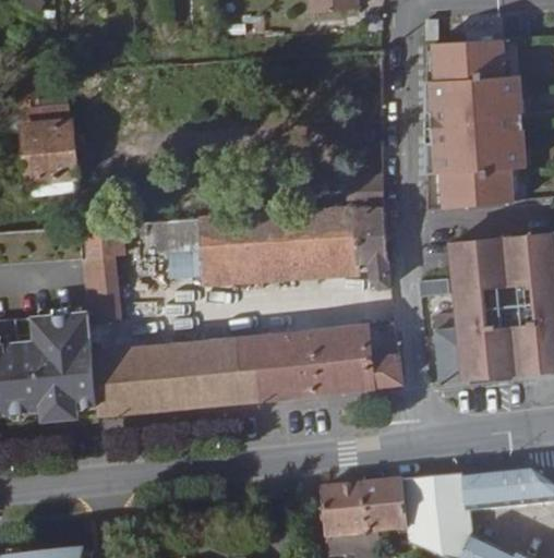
[(308,0),(309,12),(354,10),(353,0),(308,0)]
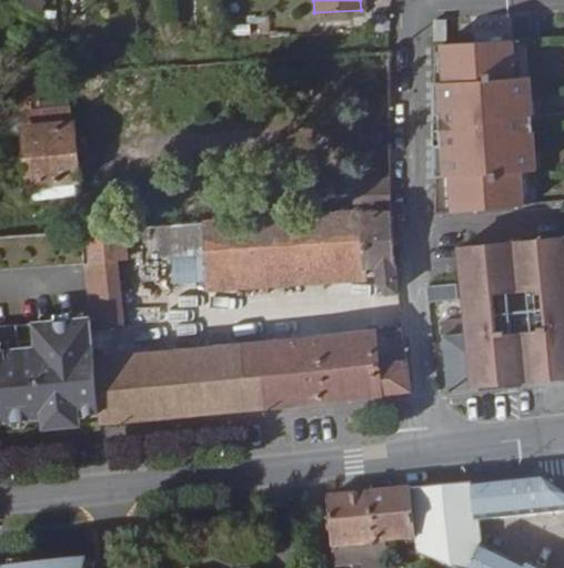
[(431,40),(443,40),(443,19),(431,19),(431,40)]
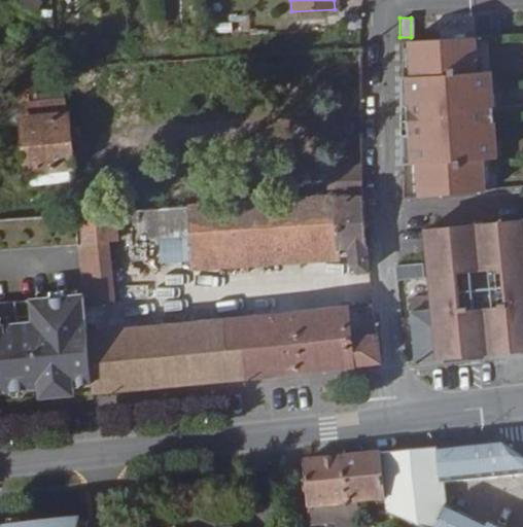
[(476,36),(467,37),(471,73),(478,73),(476,36)]
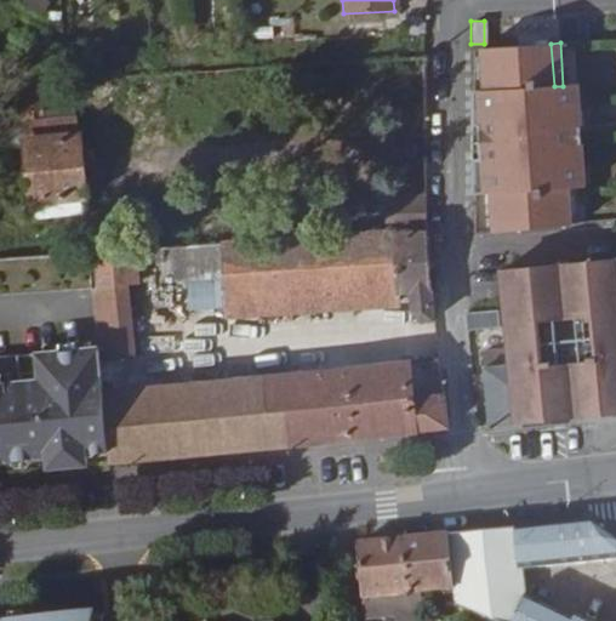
[(491,192),(495,231),(539,226),(566,223),(564,188),(571,188),(580,187),(570,85),(563,86),(554,86),(551,44),(479,47),(484,90),(474,90),(474,123),(473,123),(473,159),(474,159),(475,192),(491,192)]
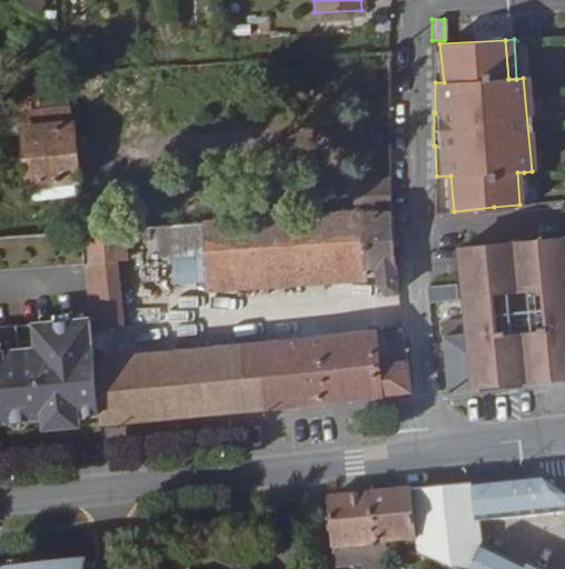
[(76,195),(69,108),(38,110),(35,75),(16,76),(28,199),(76,195)]
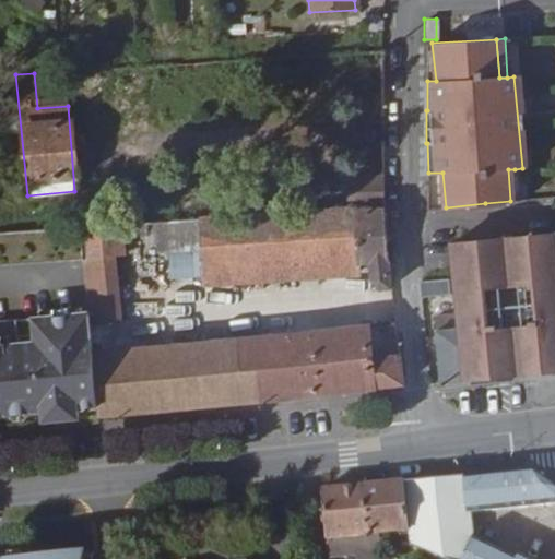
[(515,169),(508,169),(510,201),(518,200),(515,169)]
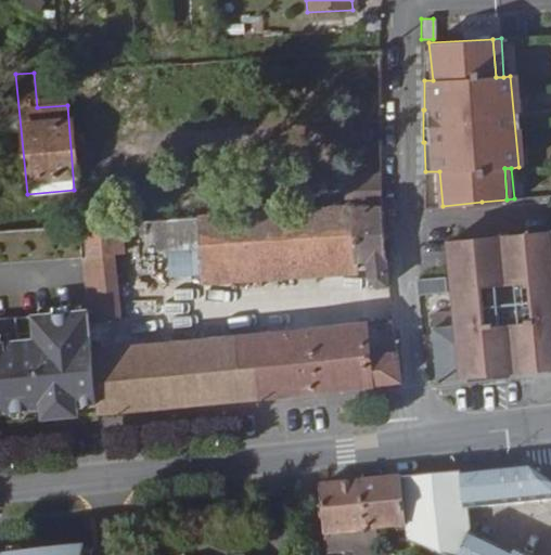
[(342,204),(380,204),(380,175),(342,175),(342,204)]
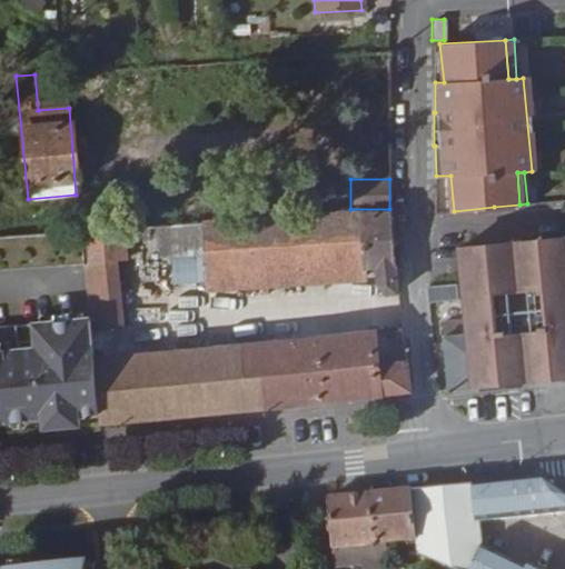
[(389,209),(350,212),(355,268),(375,266),(377,286),(385,293),(396,291),(389,209)]
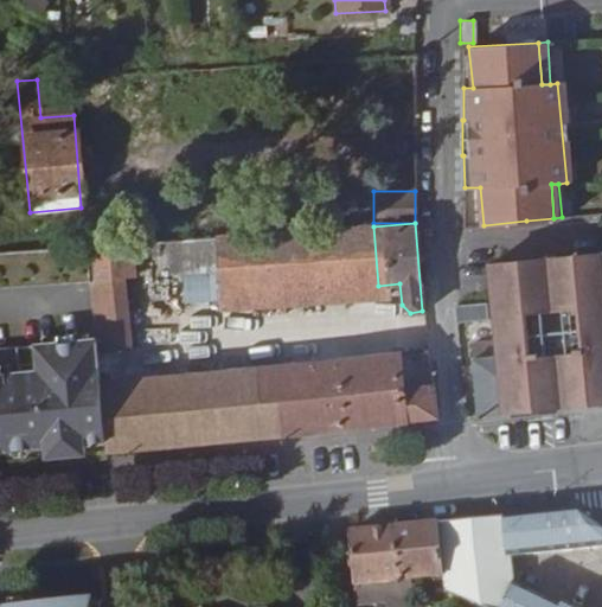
[(379,301),(378,286),(373,227),(213,237),(217,296),(217,312),(379,301)]
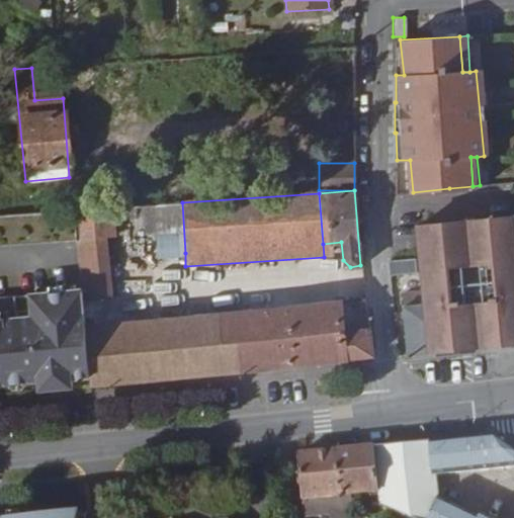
[(185,253),(182,202),(153,204),(156,254),(185,253)]
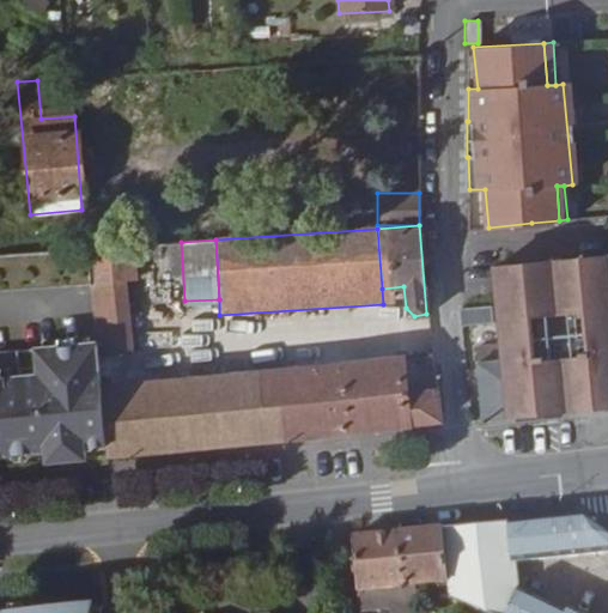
[(134,246),(87,248),(90,280),(91,284),(96,340),(97,354),(145,350),(134,246)]
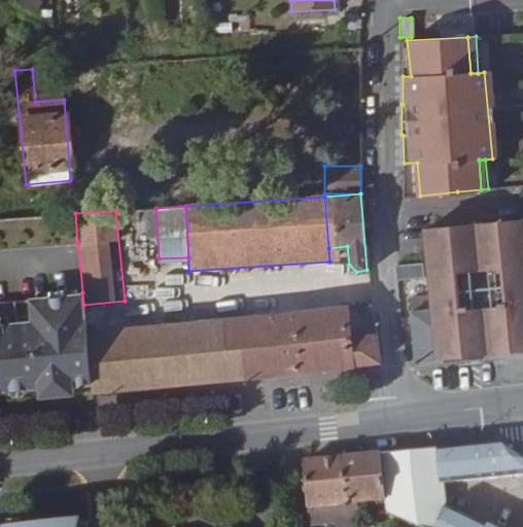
[(75,213),(0,218),(0,246),(77,241),(75,213)]
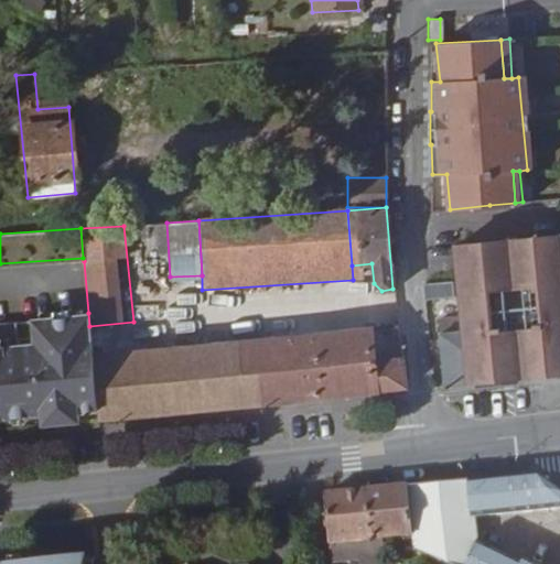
[(559,234),(453,246),(459,315),(437,317),(442,386),(559,373),(559,234)]
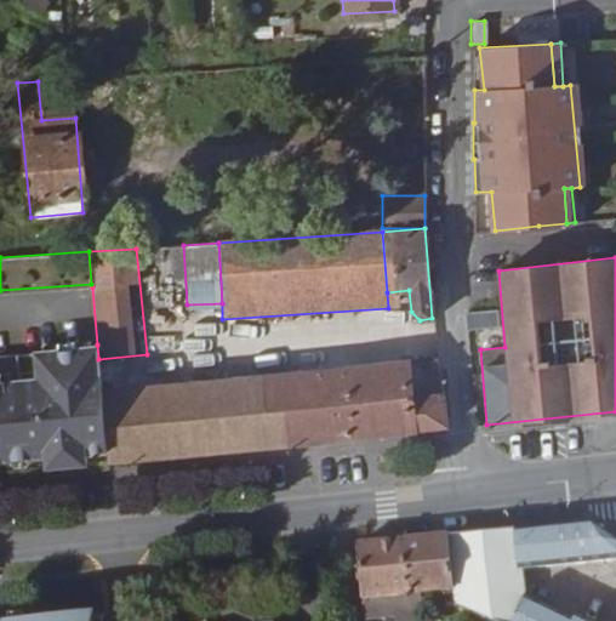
[(495,307),(463,309),(466,328),(497,325),(495,307)]
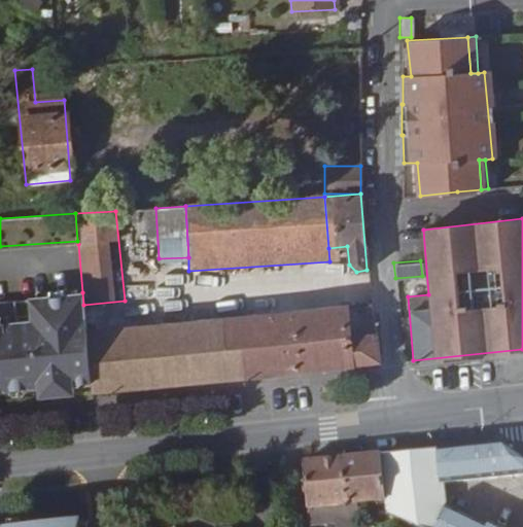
[(33,327),(0,330),(0,400),(42,396),(41,387),(74,383),(91,382),(86,335),(83,305),(82,292),(31,296),(33,327)]
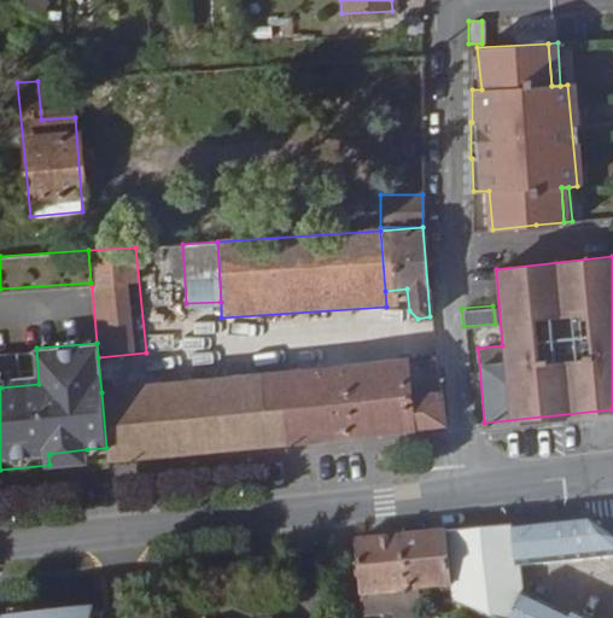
[(280,375),(286,438),(286,441),(412,429),(412,427),(443,424),(436,361),(280,375)]
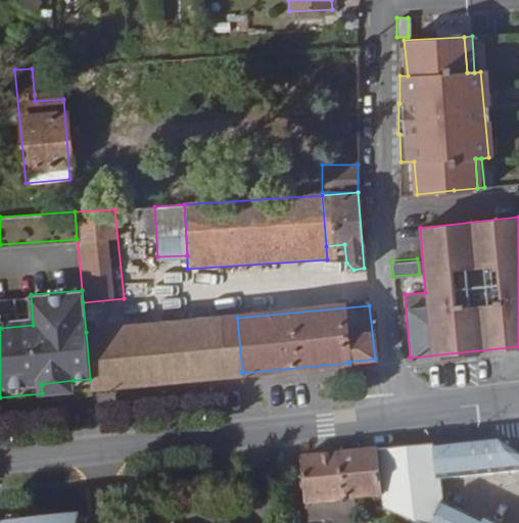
[(90,386),(242,371),(237,318),(86,332),(90,379),(90,386)]
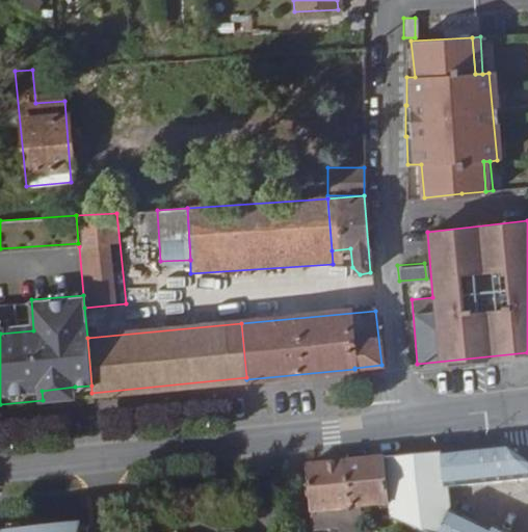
[(75,387),(42,391),(43,400),(76,396),(75,387)]
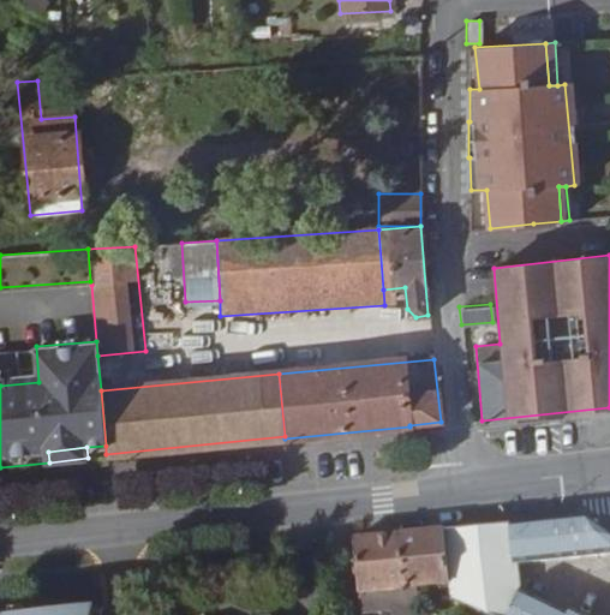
[(509,565),(513,565),(609,555),(609,536),(584,517),(507,525),(509,565)]
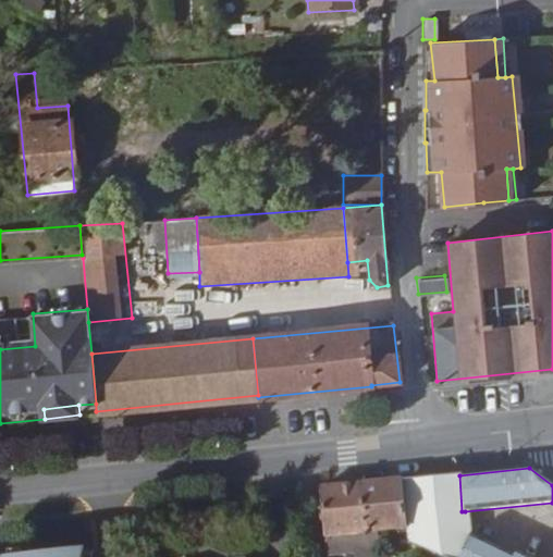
[(400,481),(403,530),(404,542),(437,556),(457,556),(467,537),(465,511),(462,511),(459,475),(400,481)]
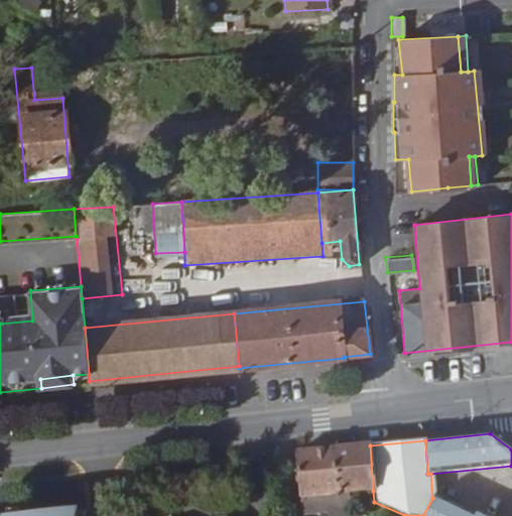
[(349,493),(373,491),(370,445),(294,454),(298,514),(350,509),(349,493)]
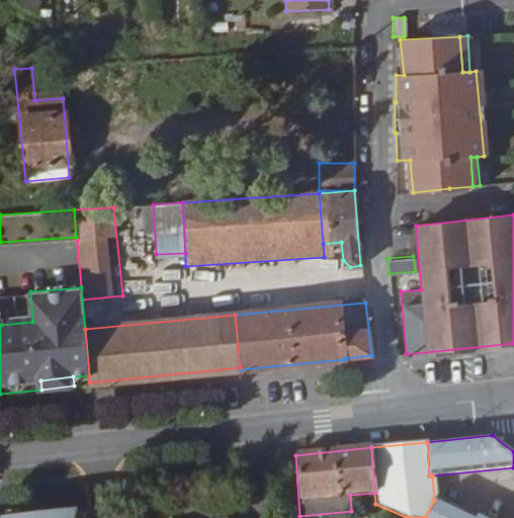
[(434,500),(425,517),(478,517),(479,517),(434,500)]
